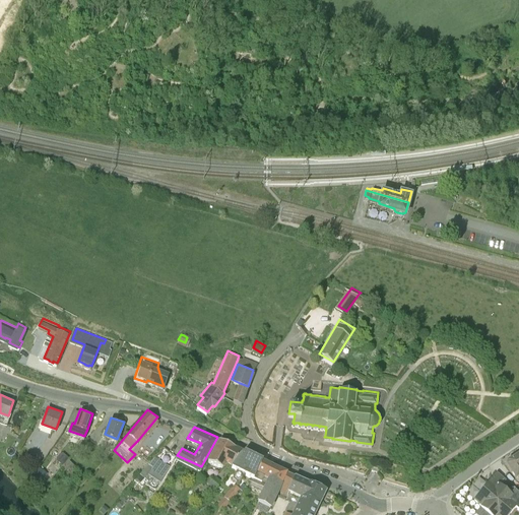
[(27,431),(22,429),(15,442),(19,445),(27,431)]
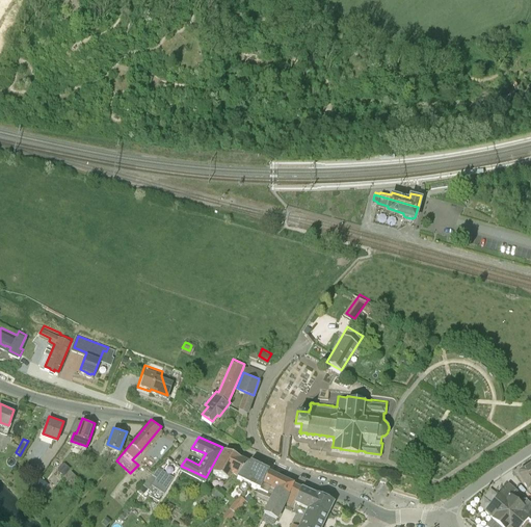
[(152,443),(150,451),(163,454),(165,446),(152,443)]
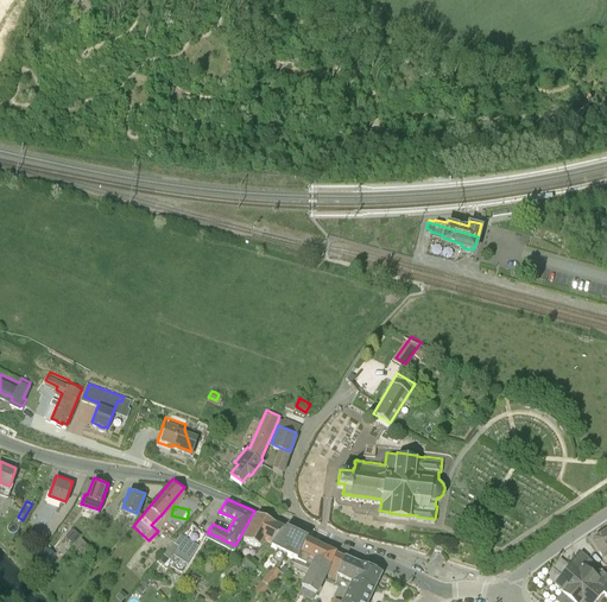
[(283,523),(258,511),(244,537),(261,544),(265,537),(272,542),(283,523)]
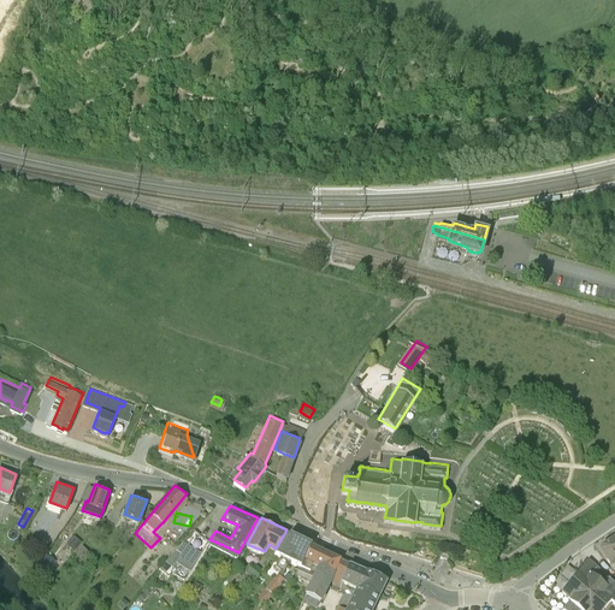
[(287,529),(276,549),(275,550),(282,554),(276,562),(284,568),(291,557),(300,561),(312,542),(287,529)]
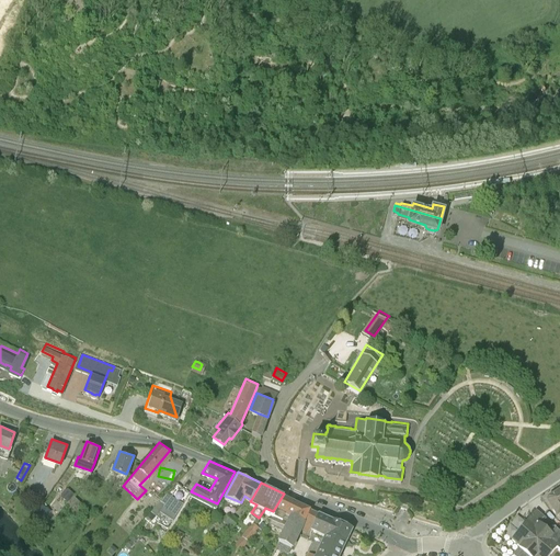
[(164,511),(173,517),(184,499),(174,494),(176,489),(171,486),(151,508),(159,513),(167,501),(169,502),(164,511)]
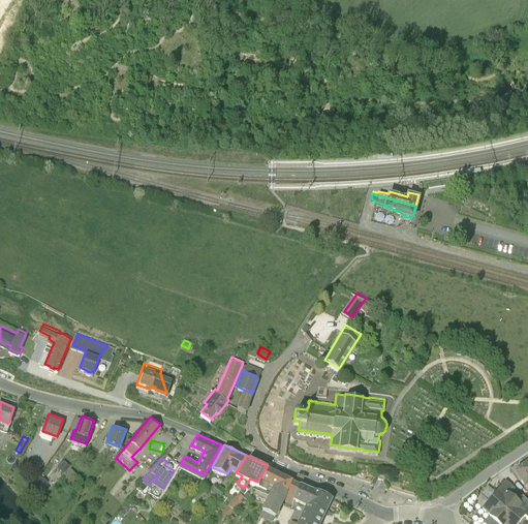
[(527,463),(525,460),(517,466),(517,469),(519,471),(518,472),(525,484),(527,483),(527,463)]
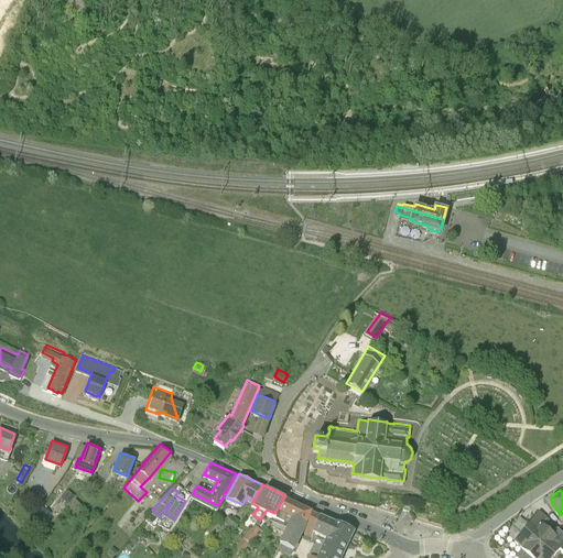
[(75,507),(83,515),(87,511),(79,503),(82,500),(75,494),(68,501),(75,507)]
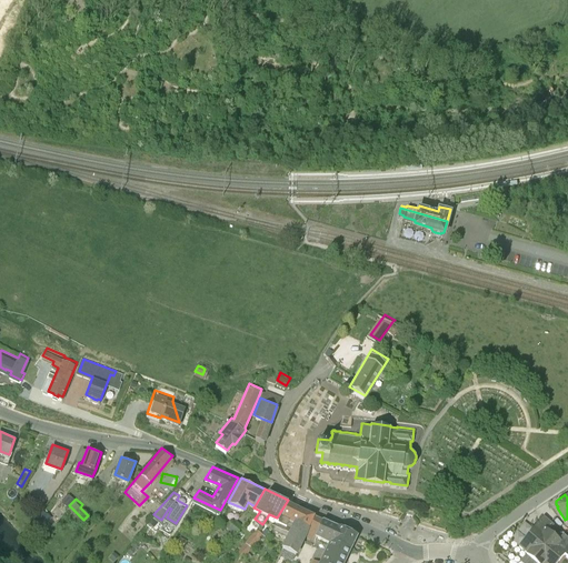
[(314,524),(318,514),(288,500),(277,518),(278,519),(276,523),(290,529),(292,530),(297,523),(304,526),(307,521),(314,524)]
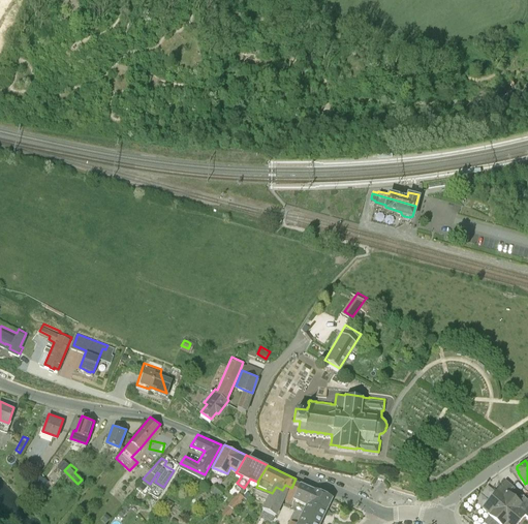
[(44,485),(50,478),(43,473),(34,486),(39,490),(43,485),(44,485)]
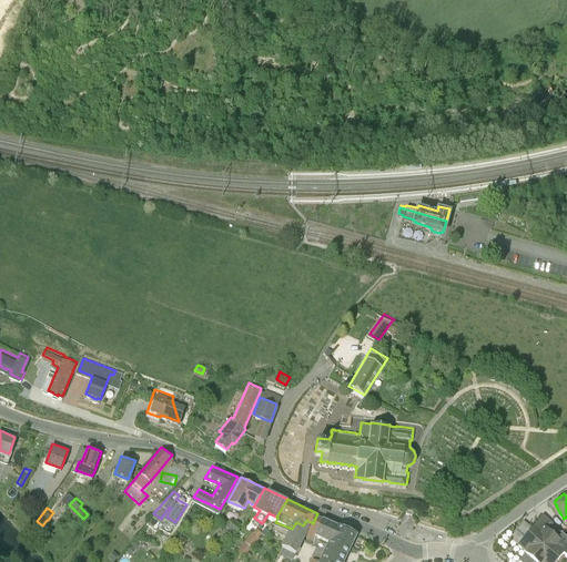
[(564,549),(566,551),(566,533),(563,531),(564,530),(543,512),(530,527),(562,552),(564,549)]
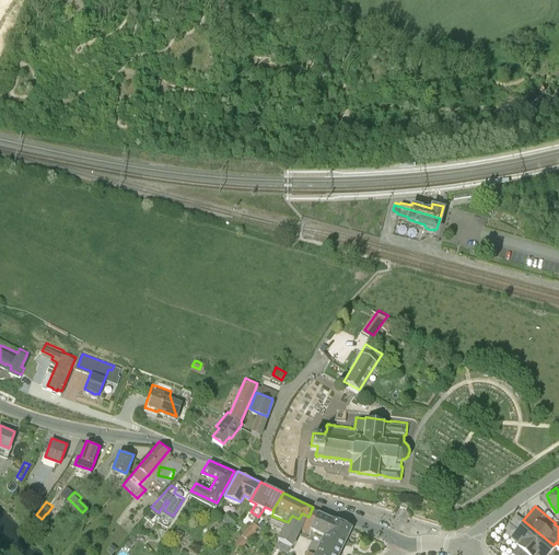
[(318,530),(326,512),(313,507),(309,517),(302,513),(299,519),(292,516),(288,522),(286,521),(278,536),(293,544),(303,522),(311,527),(318,530)]
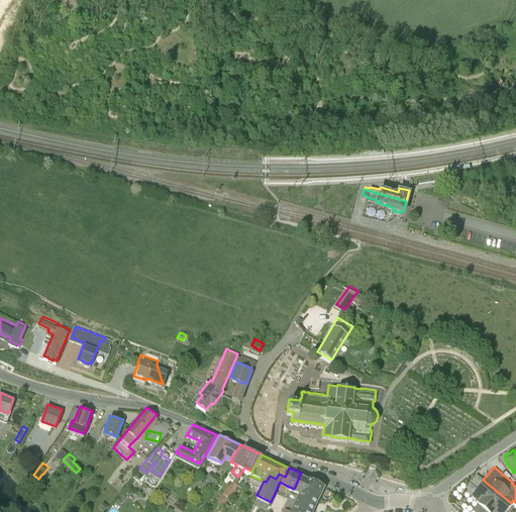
[(211,470),(206,477),(214,483),(221,475),(215,471),(214,472),(211,470)]
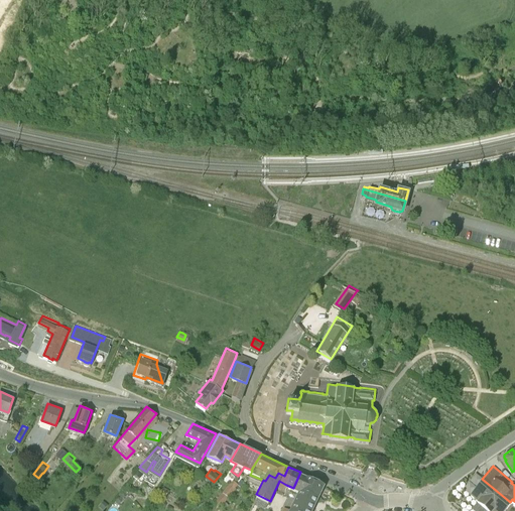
[(301,491),(305,492),(312,478),(300,472),(293,488),(301,491)]
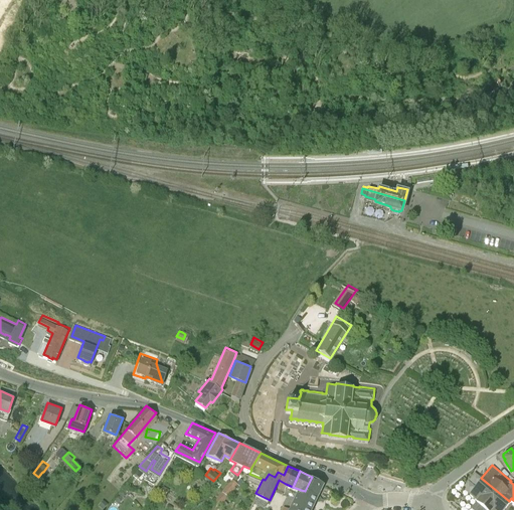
[(222,487),(229,492),(235,484),(237,486),(240,483),(231,476),(222,487)]
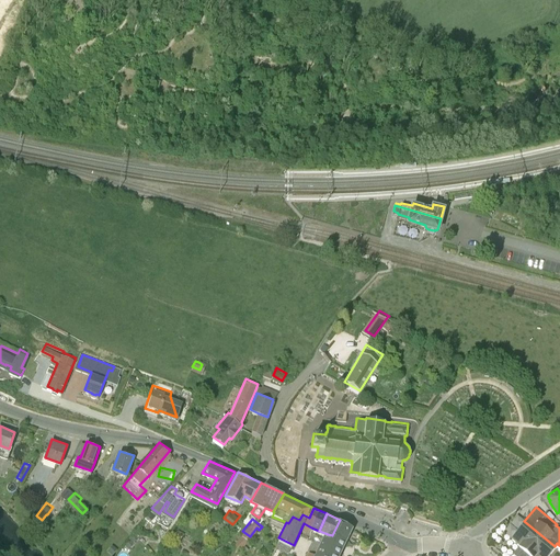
[(345,541),(353,525),(340,520),(332,535),(345,541)]
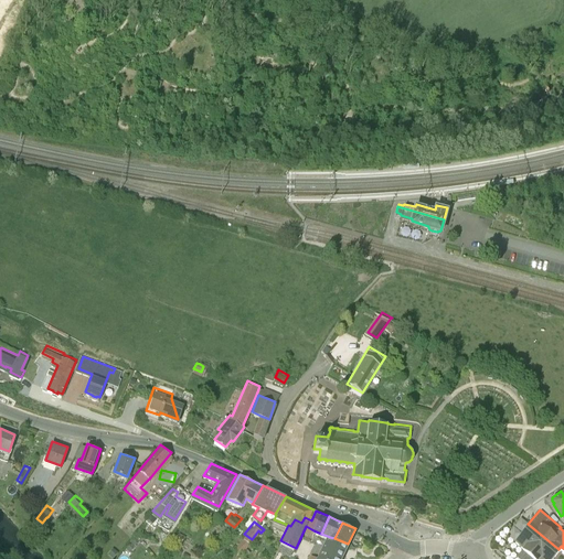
[(550,558),(559,549),(528,524),(515,538),(524,546),(518,554),(523,558),(535,558),(538,557),(540,558),(550,558)]
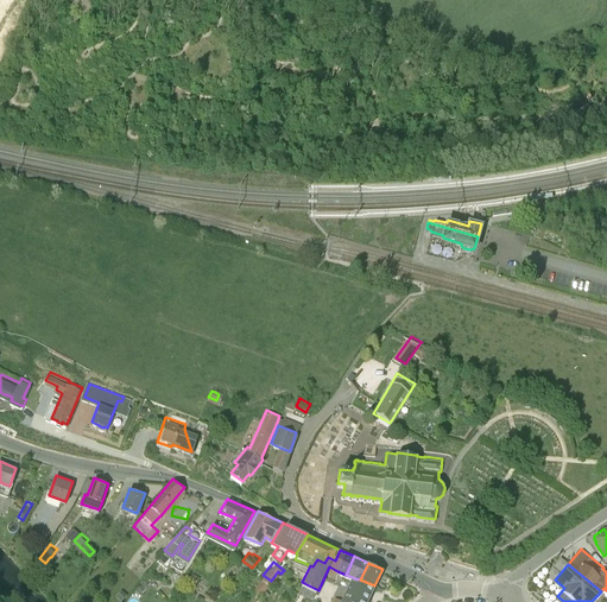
[(201,574),(194,570),(188,578),(195,582),(201,574)]
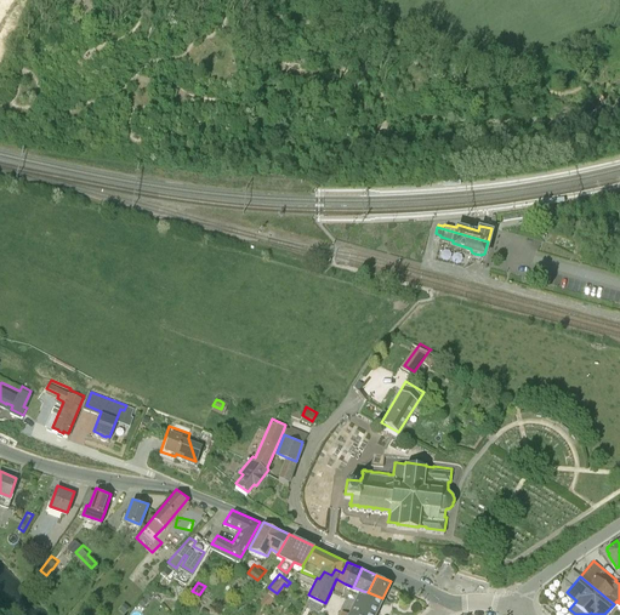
[(277,594),(277,593),(268,587),(260,599),(267,605),(276,594),(277,594)]
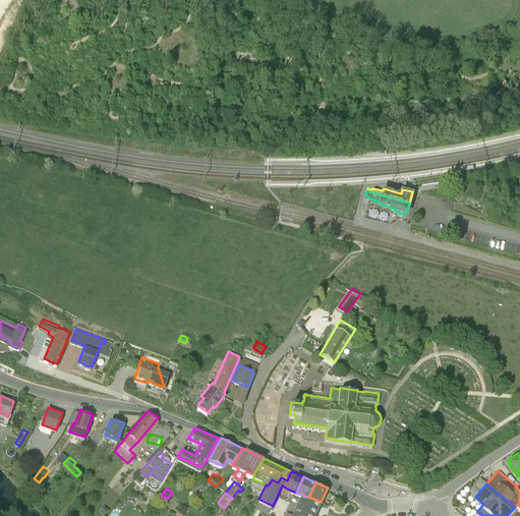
[(313,515),(321,502),(308,497),(304,496),(295,515),(313,515)]
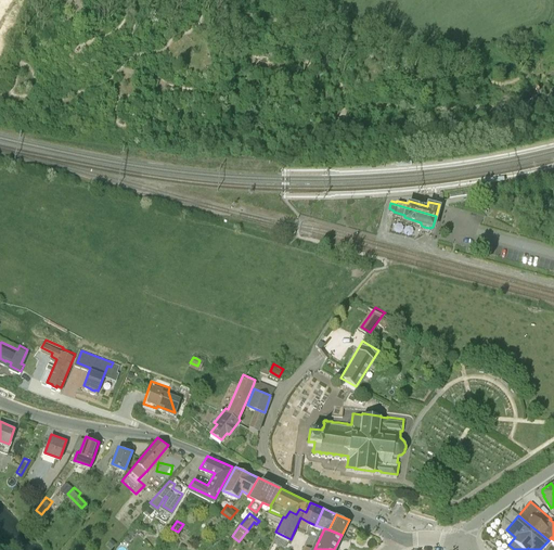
All buildings are outlined.
